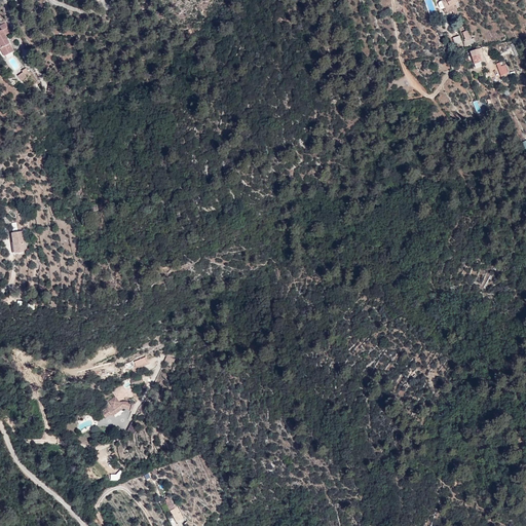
[(0,47),(5,57),(14,51),(6,36),(11,33),(6,24),(0,27),(2,30),(0,31),(0,47)]
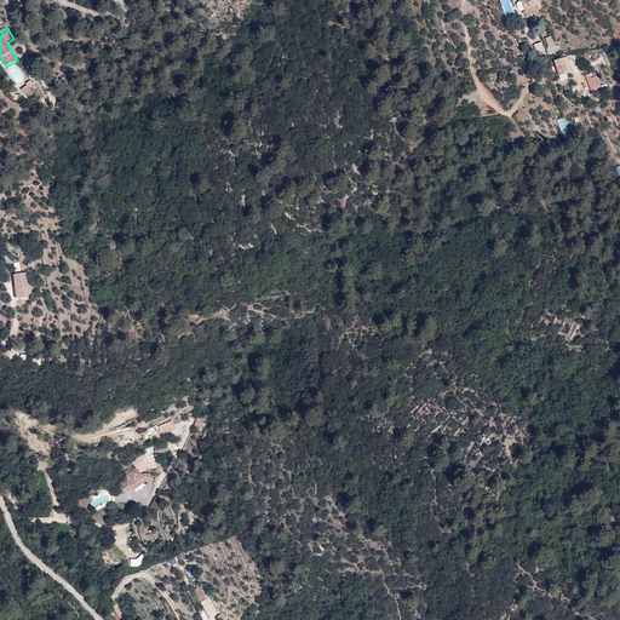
[(552,34),(544,36),(551,53),(560,50),(552,34)]
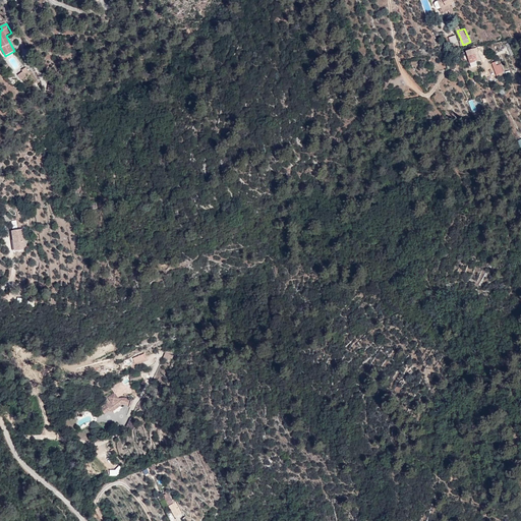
[(449,37),(451,43),(458,41),(456,34),(449,37)]
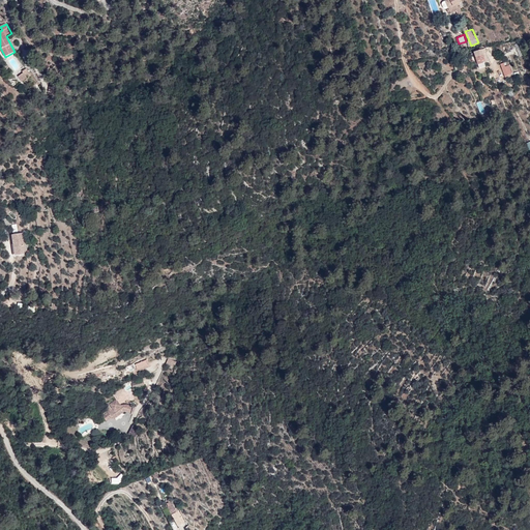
[(479,56),(472,58),(475,65),(482,64),(479,56)]
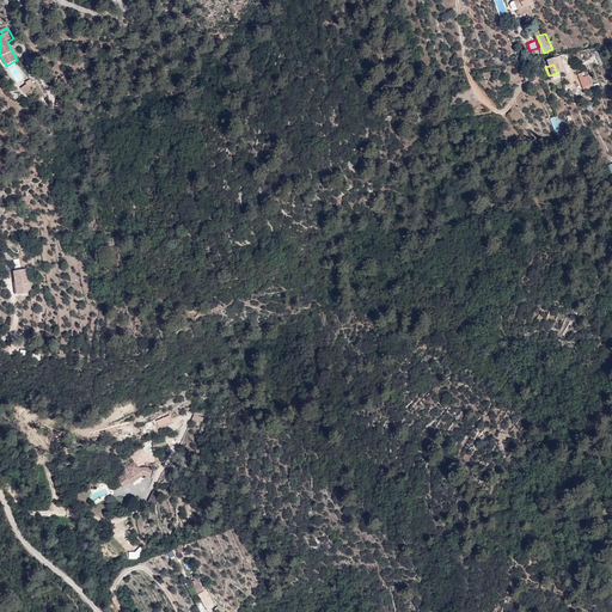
[(31,91),(29,87),(28,84),(20,89),(25,96),(31,91)]
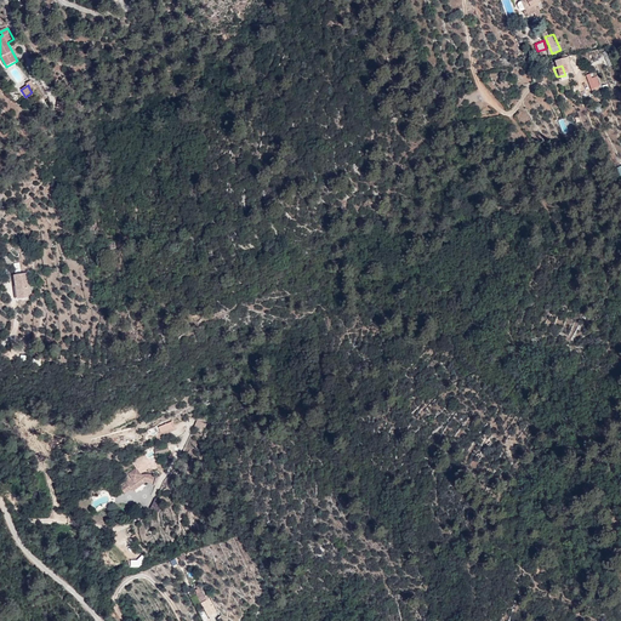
[(564,132),(576,130),(573,115),(560,119),(564,132)]
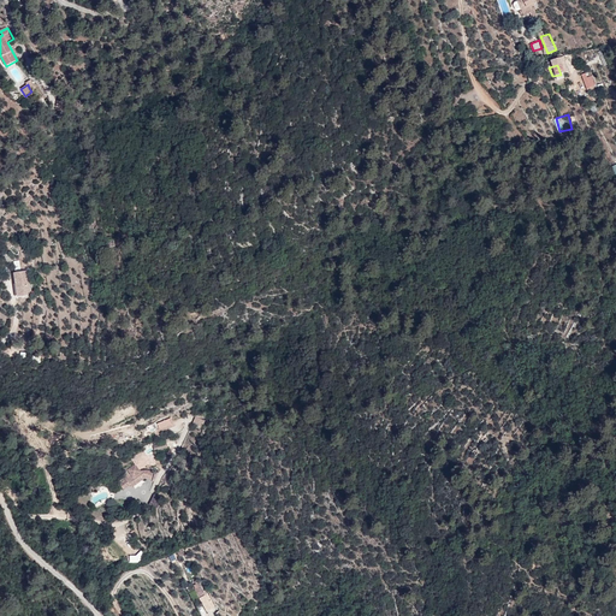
[(475,258),(480,264),(486,258),(480,253),(475,258)]
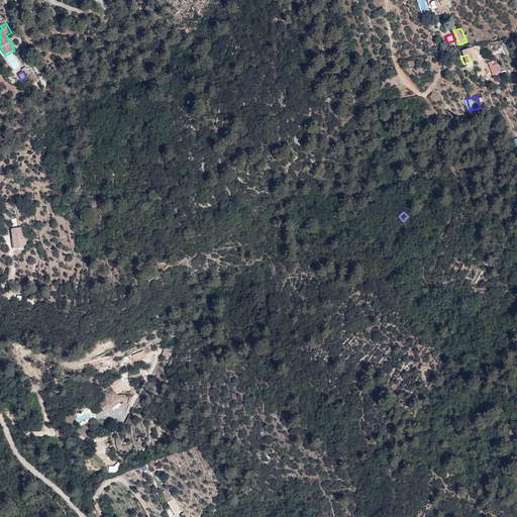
[(10,229),(13,250),(25,248),(22,228),(10,229)]
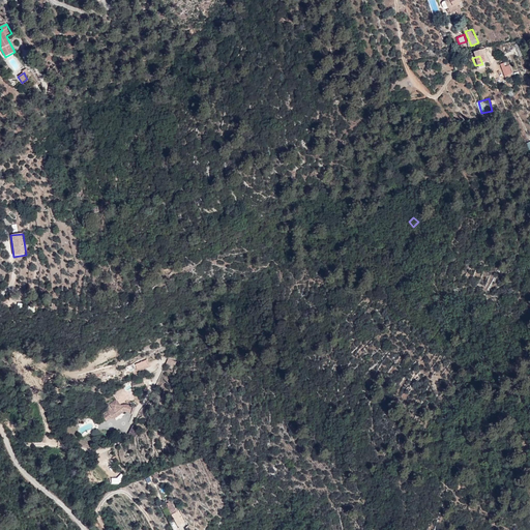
[(150,361),(138,367),(142,374),(153,367),(150,361)]
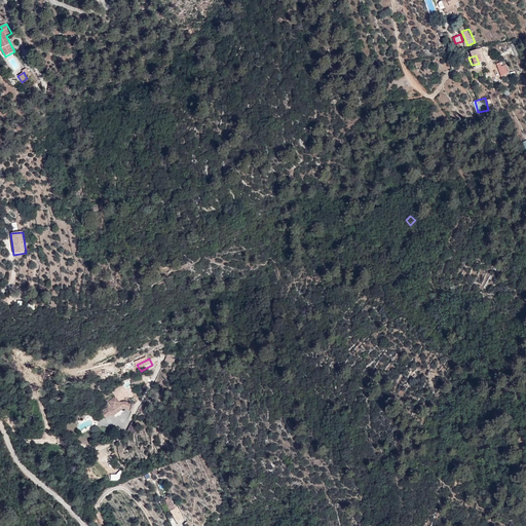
[(108,409),(102,413),(106,418),(112,414),(113,416),(124,409),(129,410),(132,403),(127,402),(121,402),(117,396),(109,402),(111,404),(106,407),(108,409)]
